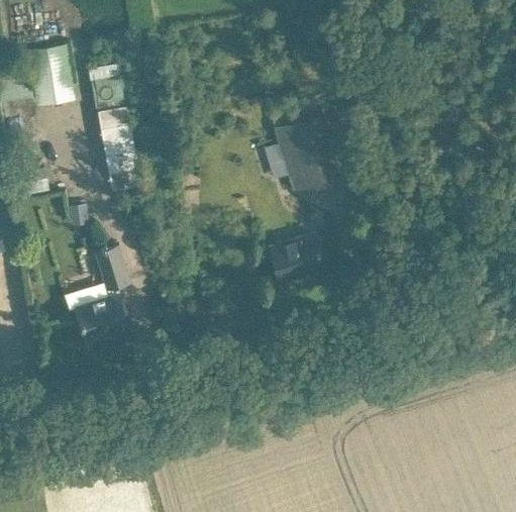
[(27,52),(35,106),(74,101),(66,46),(27,52)]
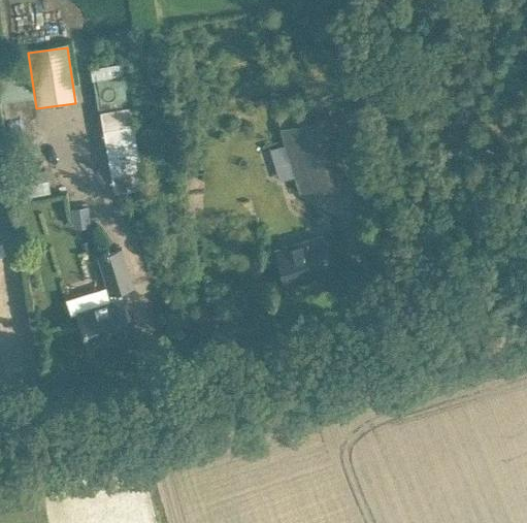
[(92,82),(97,113),(134,107),(129,75),(92,82)]
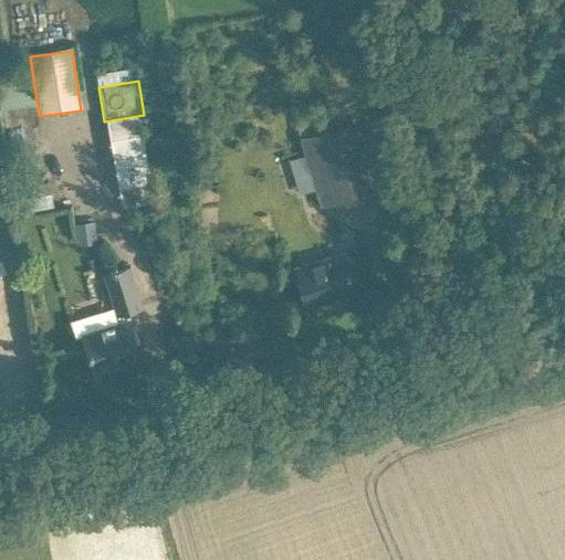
[(0,98),(1,107),(23,105),(21,84),(0,86),(0,98)]
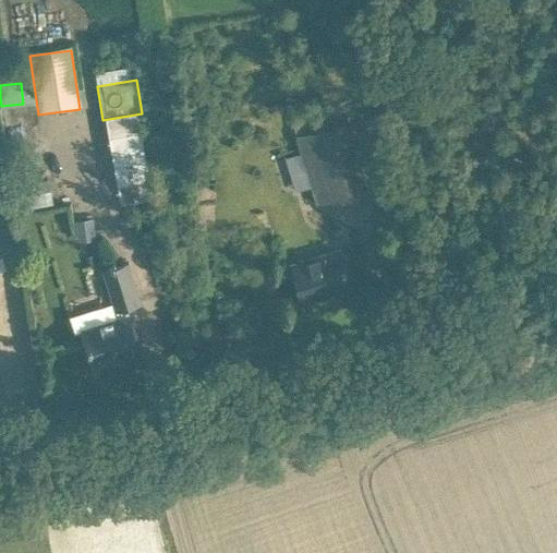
[(336,106),(290,120),(317,207),(367,192),(347,122),(341,124),(336,106)]
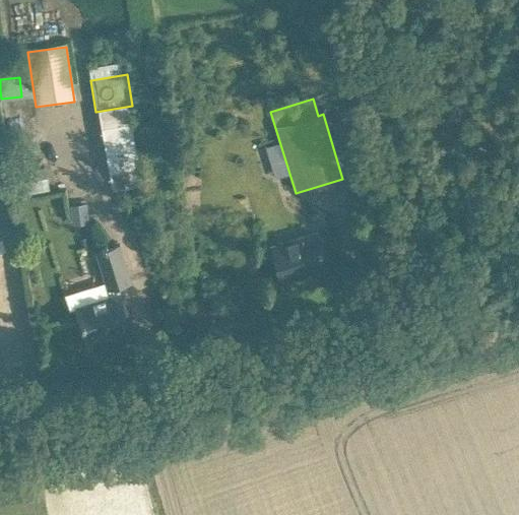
[(127,107),(98,112),(101,130),(112,193),(141,187),(130,125),(127,107)]
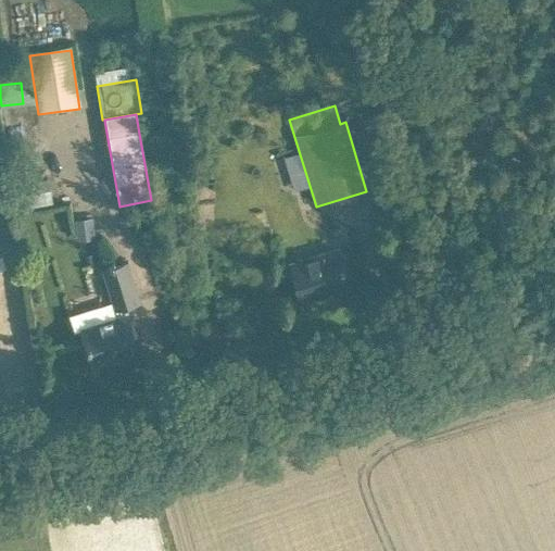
[(48,183),(21,188),(22,198),(24,211),(52,205),(50,192),(48,183)]
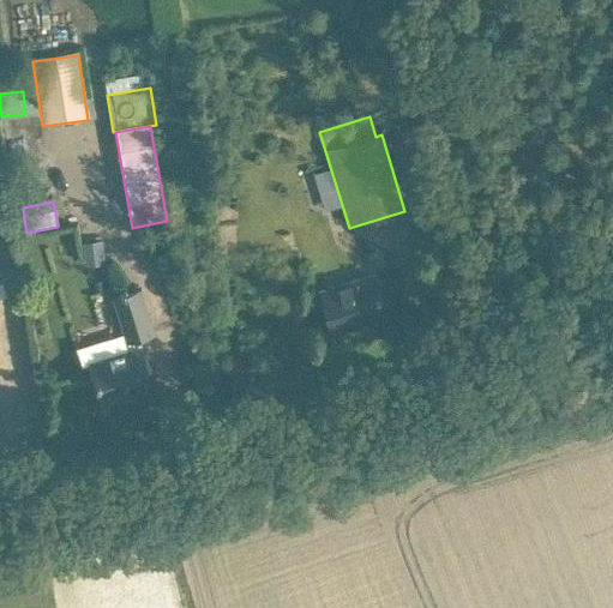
[(104,266),(101,244),(82,246),(85,270),(104,266)]
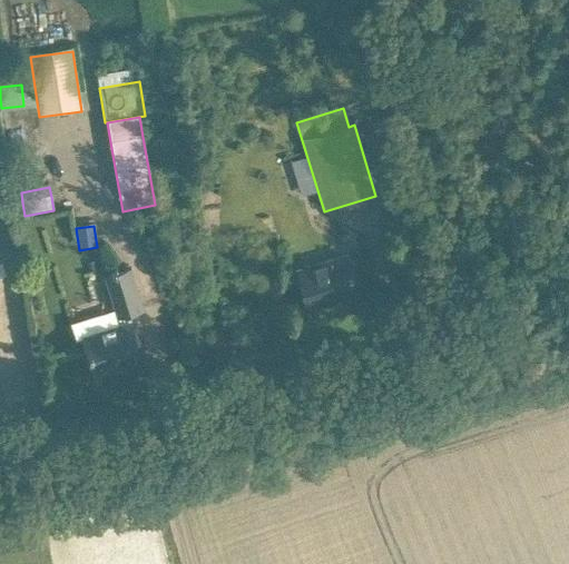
[(298,273),(303,289),(310,310),(357,296),(346,258),(298,273)]
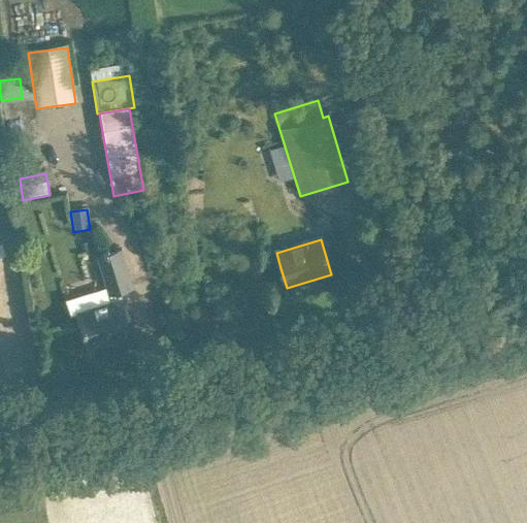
[(78,316),(83,329),(88,349),(132,335),(120,293),(133,289),(127,269),(122,251),(100,257),(112,297),(113,297),(116,305),(78,316)]
